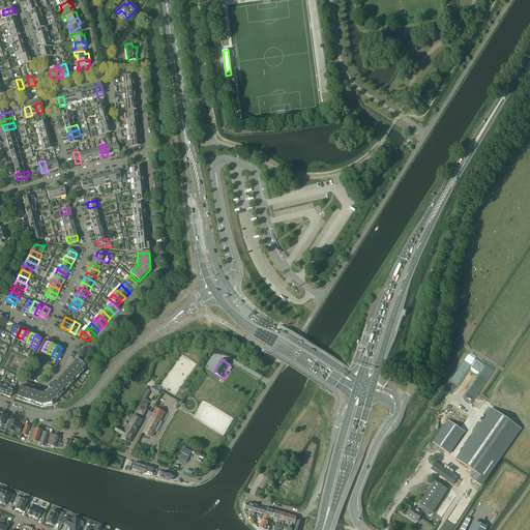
[(48,389),(49,390),(46,393),(42,394),(20,387),(16,400),(41,408),(52,406),(86,369),(77,360),(53,385),(52,384),(51,384),(51,385),(50,385),(50,386),(49,386),(49,387),(48,388),(48,389)]
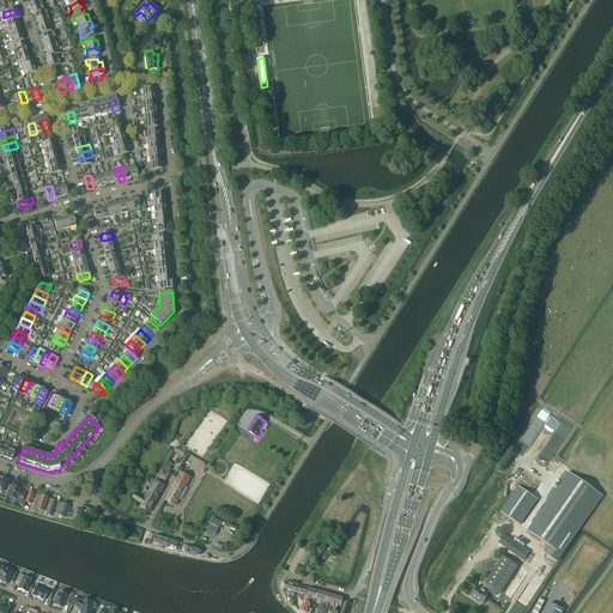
[(10,447),(6,457),(12,460),(13,459),(16,449),(10,447)]
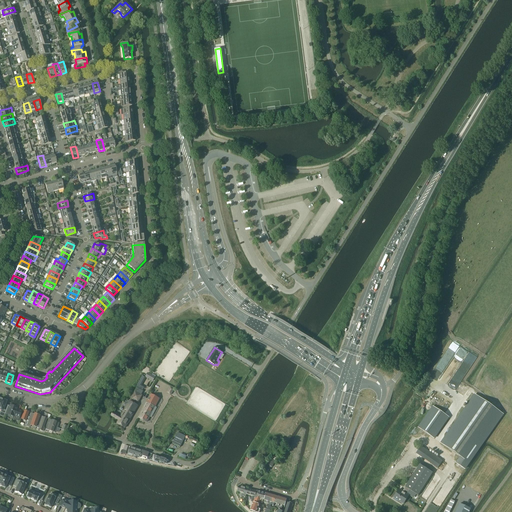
[(145,378),(152,382),(155,377),(148,373),(145,378)]
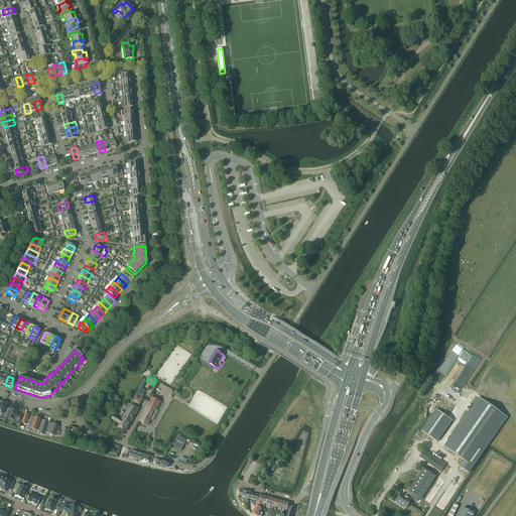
[(145,391),(141,389),(146,381),(143,379),(137,390),(144,394),(145,391)]
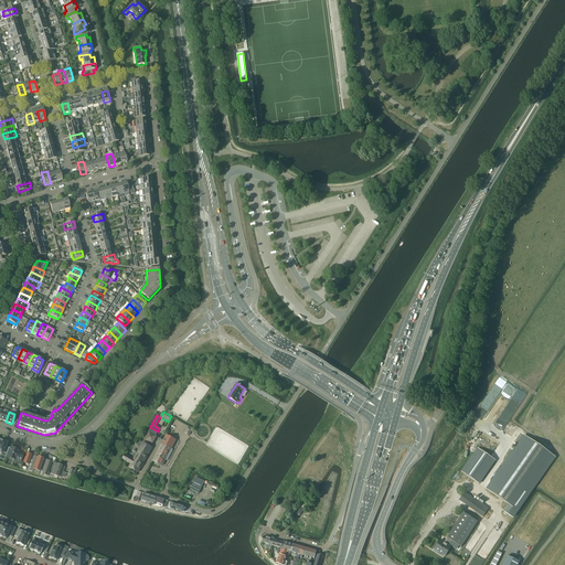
[(171,449),(176,440),(167,436),(153,461),(162,466),(166,460),(164,459),(170,448),(171,449)]
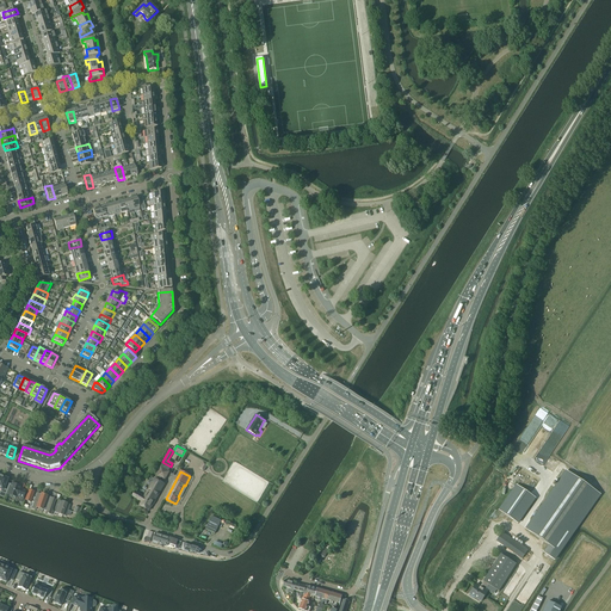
[(559,482),(526,530),(541,539),(550,545),(544,554),(554,560),(579,525),(600,495),(567,471),(561,481),(559,482)]
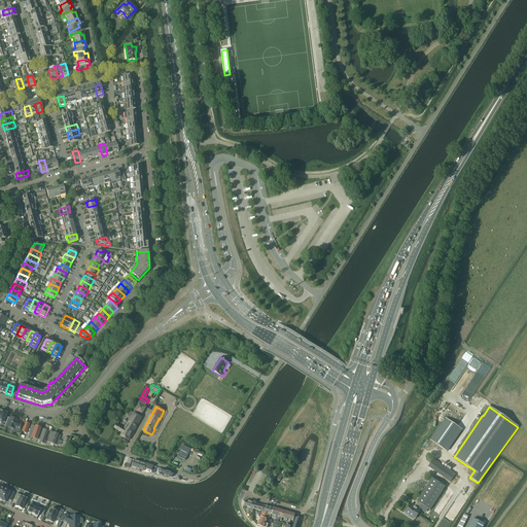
[(134,413),(125,429),(117,425),(114,429),(121,432),(119,435),(129,441),(142,418),(134,413)]
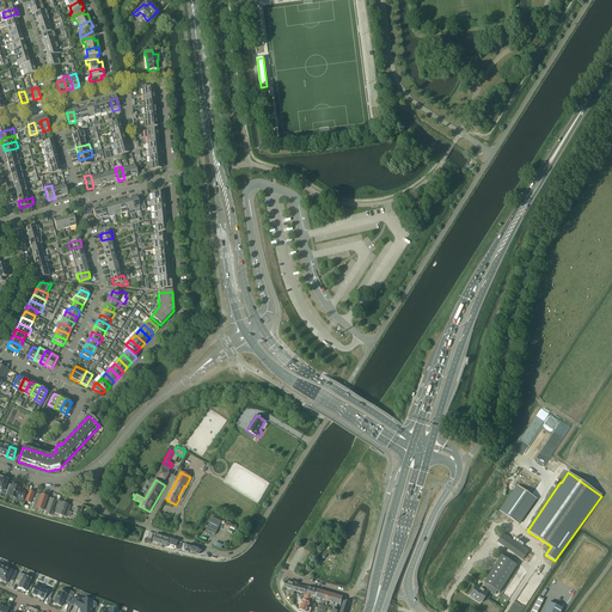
[(6,495),(8,495),(16,499),(14,501),(22,503),(26,491),(20,489),(20,488),(12,484),(12,485),(10,485),(6,495)]
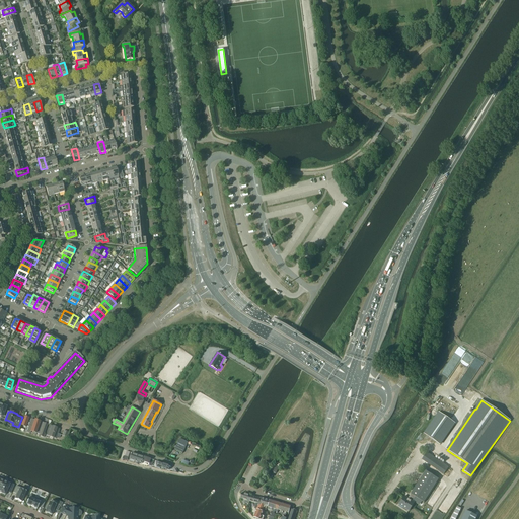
[(439,413),(425,434),(439,444),(454,424),(439,413)]
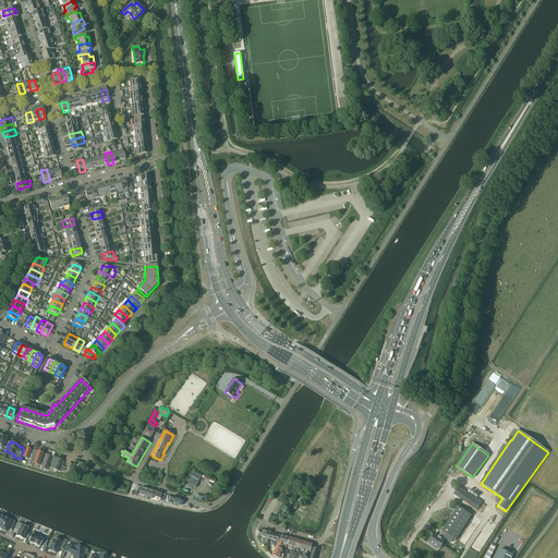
[(34,464),(37,465),(36,466),(38,466),(39,465),(43,468),(43,469),(47,470),(49,466),(51,460),(49,460),(50,457),(47,455),(46,457),(43,456),(44,453),(38,452),(34,450),(29,464),(33,465),(34,464)]
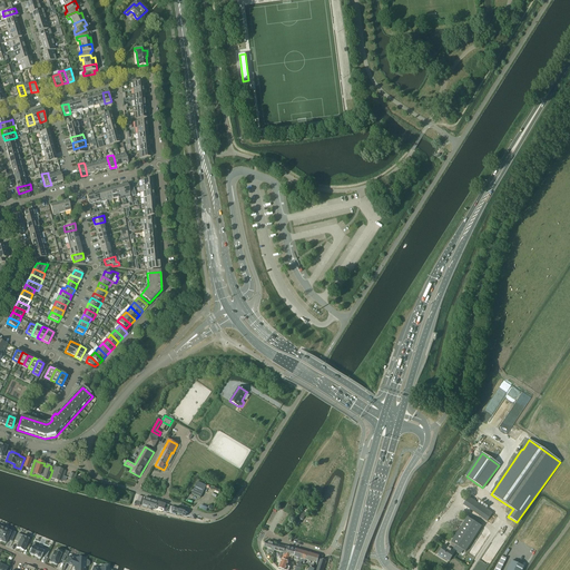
[(50,481),(52,482),(53,480),(58,481),(59,481),(61,482),(62,482),(64,482),(65,481),(66,480),(66,478),(67,478),(64,477),(66,471),(62,470),(58,468),(55,467),(52,472),(50,481)]
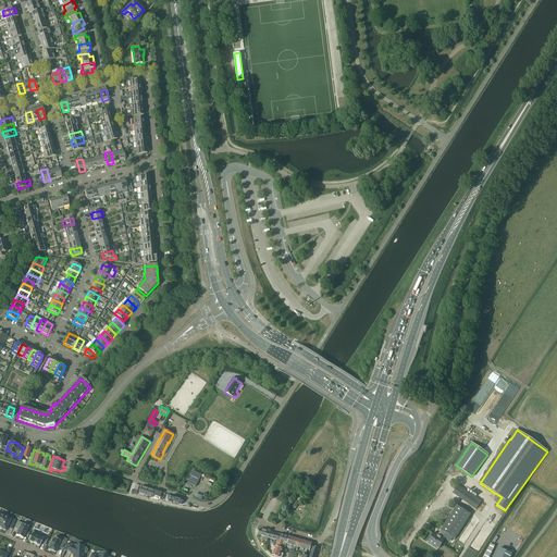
[(187,483),(196,486),(201,474),(194,471),(187,483)]
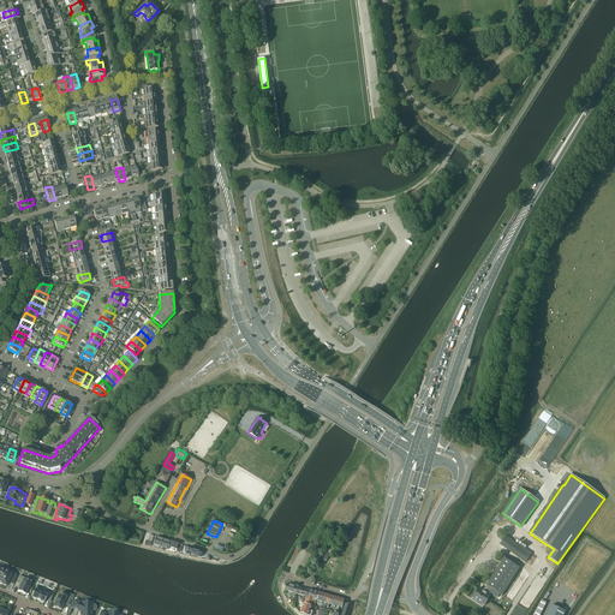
[(156,537),(154,544),(163,548),(166,541),(156,537)]
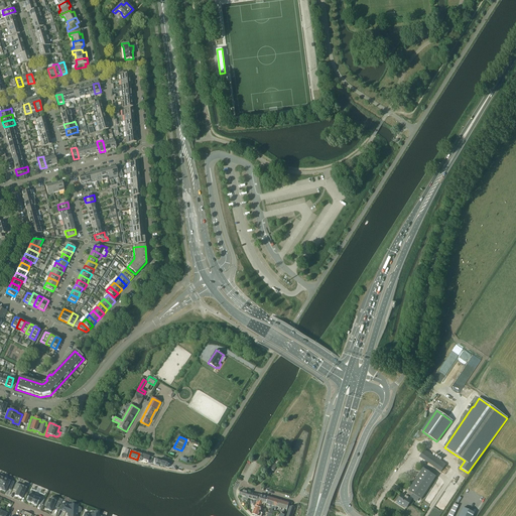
[(139,454),(137,460),(141,461),(142,460),(148,462),(150,457),(139,454)]
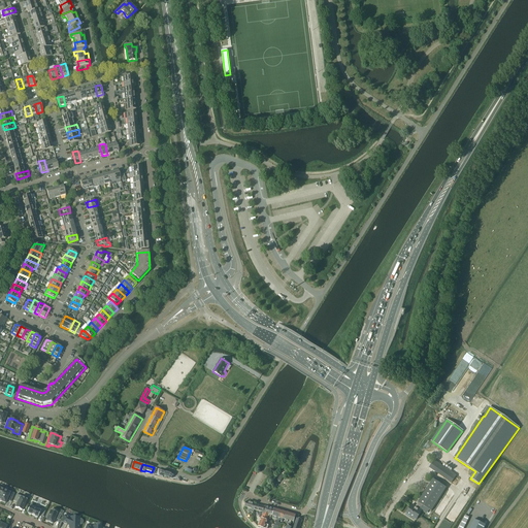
[(284,467),(279,474),(276,480),(281,482),(285,474),(286,474),(288,470),(285,469),(286,468),(284,467)]
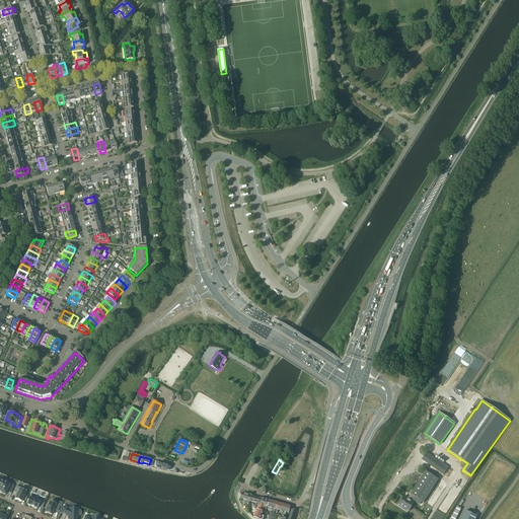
[(159,462),(156,461),(156,467),(160,469),(161,467),(162,467),(162,468),(166,470),(167,469),(169,470),(170,466),(159,462)]
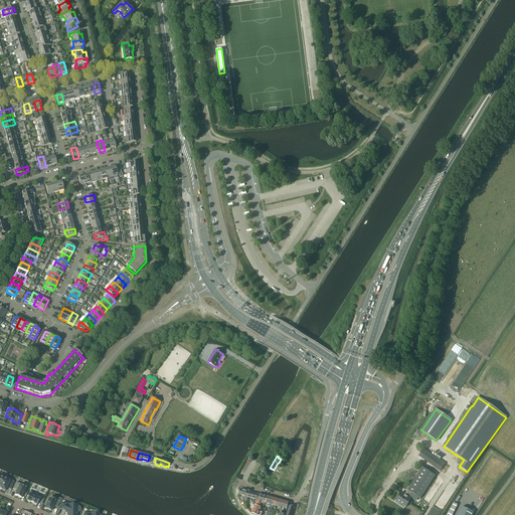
[(420,499),(435,476),(422,468),(404,495),(401,492),(396,501),(403,506),(406,502),(408,503),(411,499),(409,497),(411,493),(420,499)]
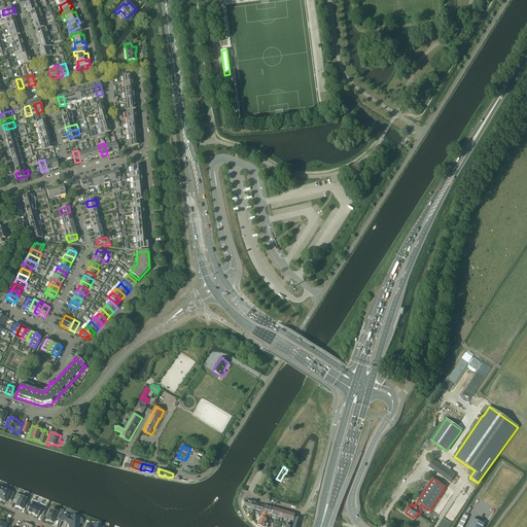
[(0,497),(0,500),(5,502),(7,499),(10,501),(14,493),(10,491),(9,492),(4,489),(0,497)]
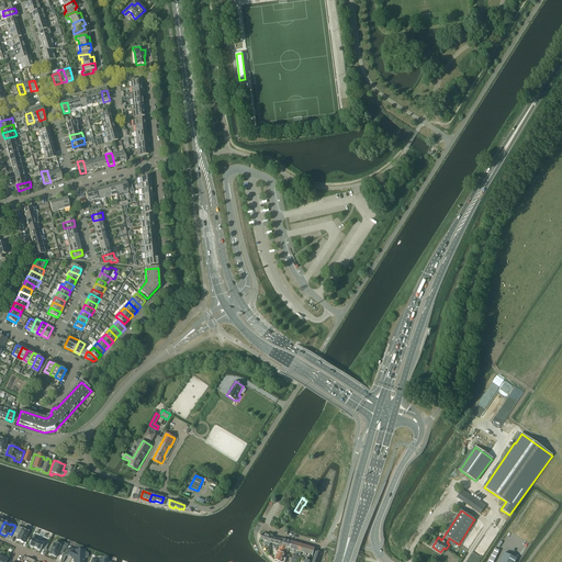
[(18,527),(14,534),(18,535),(17,537),(18,538),(17,541),(23,543),(24,540),(25,541),(27,537),(26,537),(29,532),(22,529),(22,528),(18,527)]
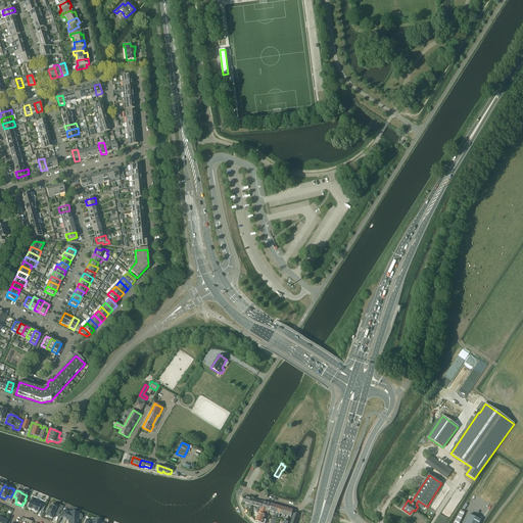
[(250,508),(251,506),(251,505),(249,505),(250,498),(243,496),(242,502),(245,504),(244,506),(245,508),(246,508),(248,508),(250,508)]
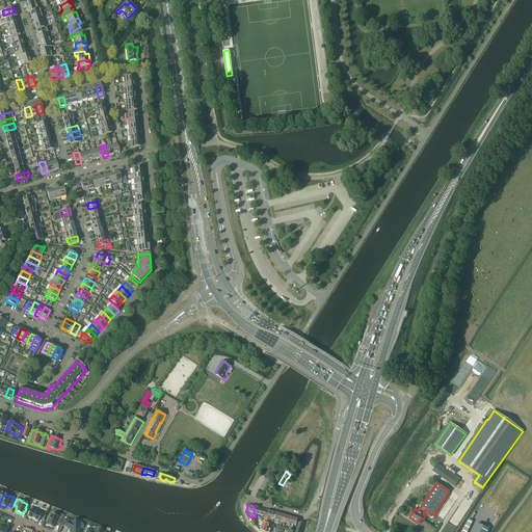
[(261,522),(263,523),(265,516),(267,511),(257,508),(255,507),(254,513),(256,513),(256,514),(262,515),(261,522)]
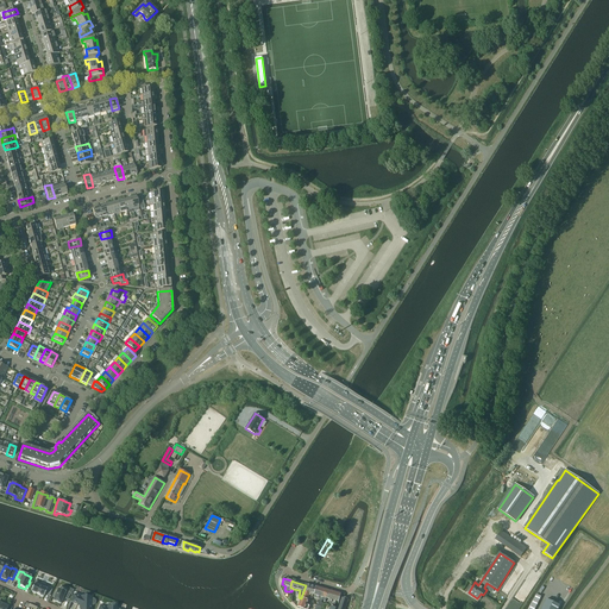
[(44,597),(45,595),(49,596),(52,589),(48,586),(46,590),(35,584),(31,591),(44,597)]
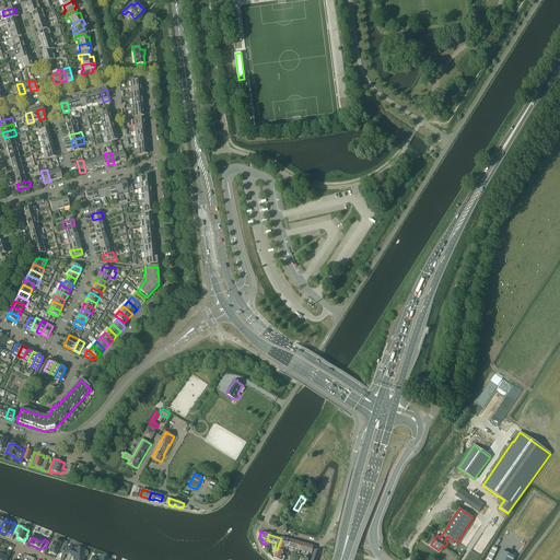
[(281,537),(281,538),(279,544),(283,546),(282,549),(284,550),(287,550),(290,539),(281,537)]
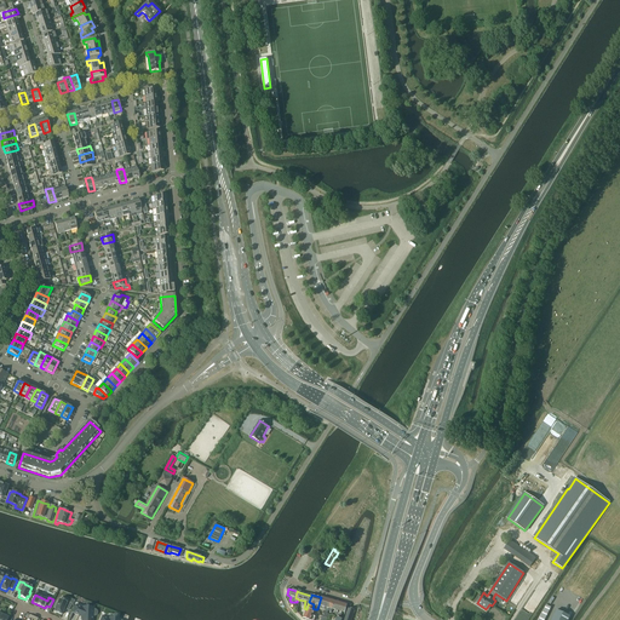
[(63,612),(64,613),(65,609),(68,612),(72,604),(67,602),(67,603),(59,600),(57,604),(56,604),(55,608),(55,609),(53,612),(62,615),(63,612)]
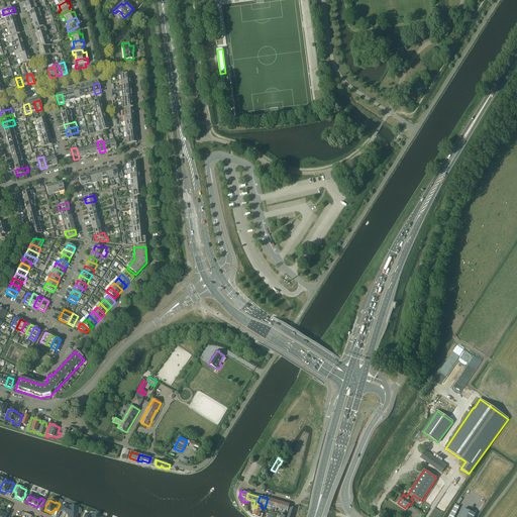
[(274,507),(277,508),(279,502),(274,500),(272,509),(271,511),(273,512),(274,507)]
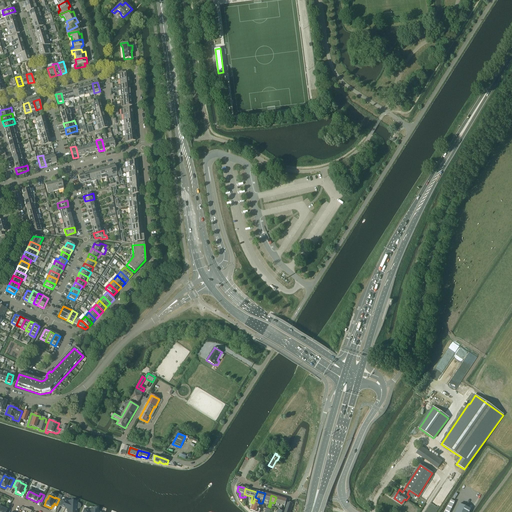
[(255,497),(253,503),(251,510),(252,511),(259,511),(260,510),(258,509),(260,503),(258,502),(259,499),(255,497)]
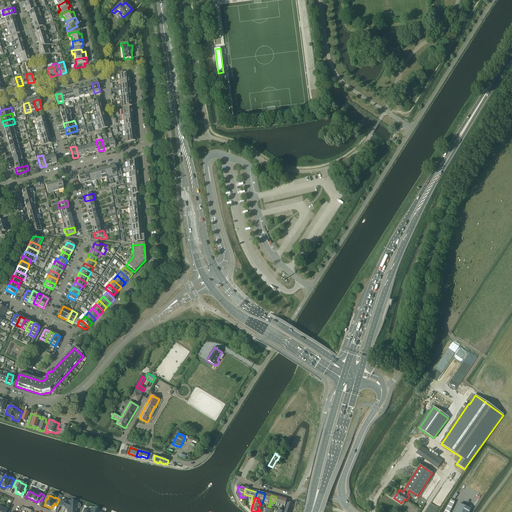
[(279,507),(278,509),(281,510),(282,505),(285,506),(286,500),(281,498),(279,507)]
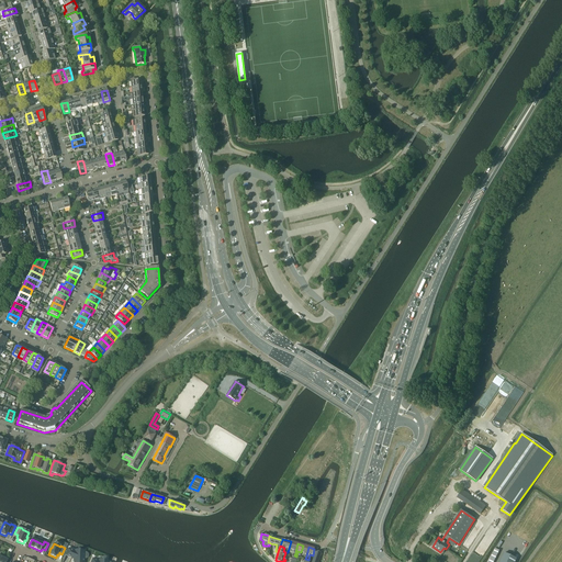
[(75,551),(68,549),(66,555),(71,559),(71,558),(74,558),(74,561),(83,561),(85,558),(86,558),(87,558),(88,557),(88,555),(87,554),(86,553),(85,553),(85,551),(75,551)]
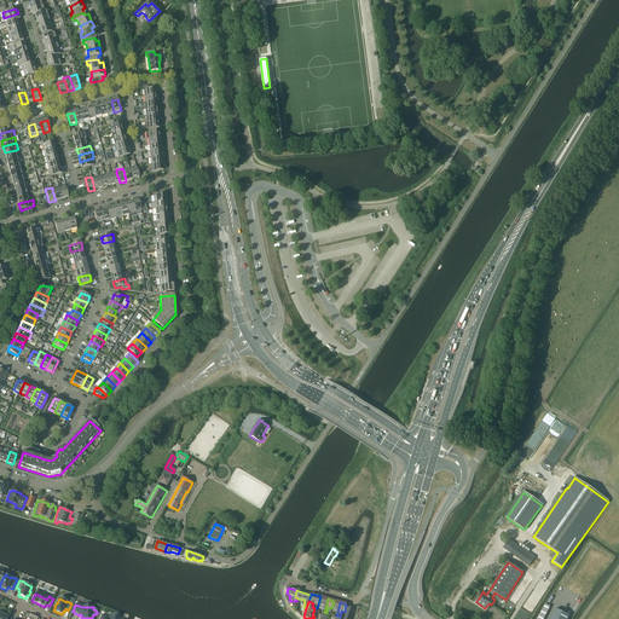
[(537,618),(543,618),(550,607),(545,605),(537,618)]
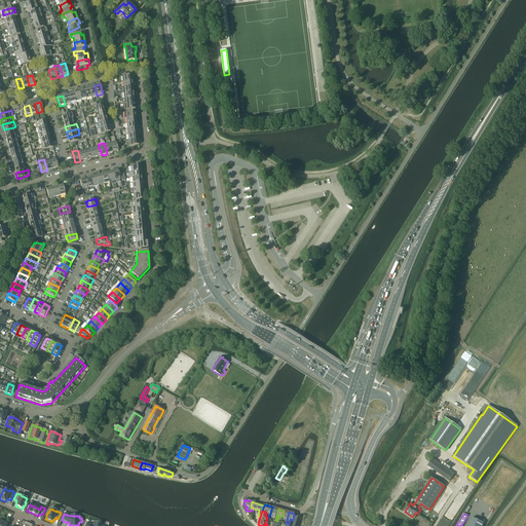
[(292,525),(298,525),(301,518),(296,516),(292,525)]
